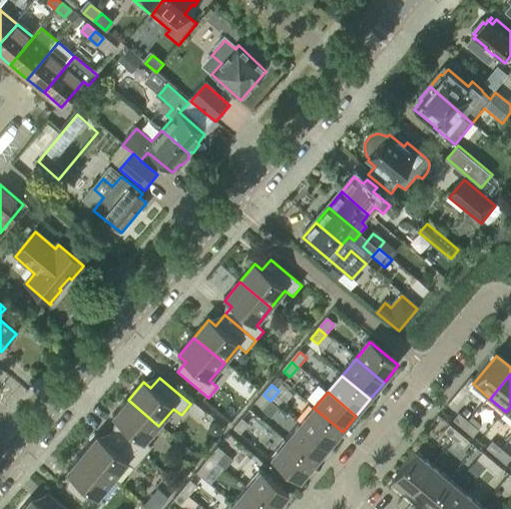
[(263,410),(271,401),(264,395),(256,405),(263,410)]
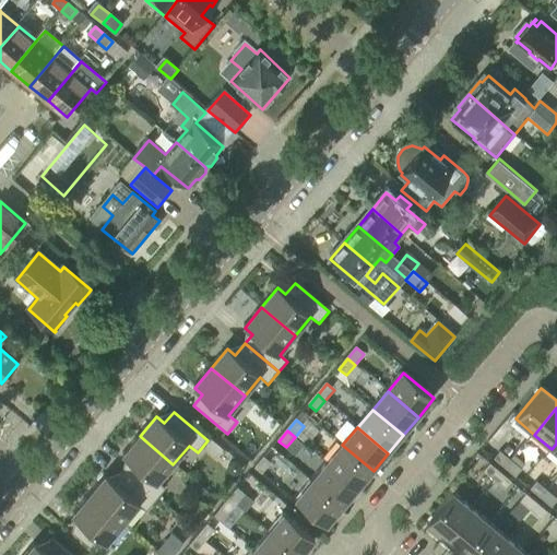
[(157,483),(173,464),(140,436),(123,456),(131,462),(122,472),(156,500),(166,489),(157,483)]
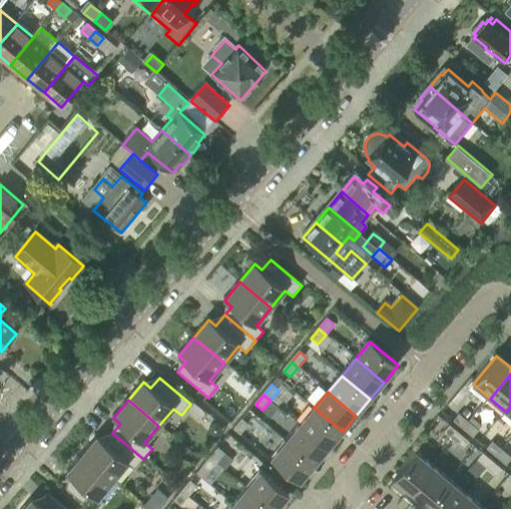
[(329,448),(343,432),(314,408),(301,425),(329,448)]
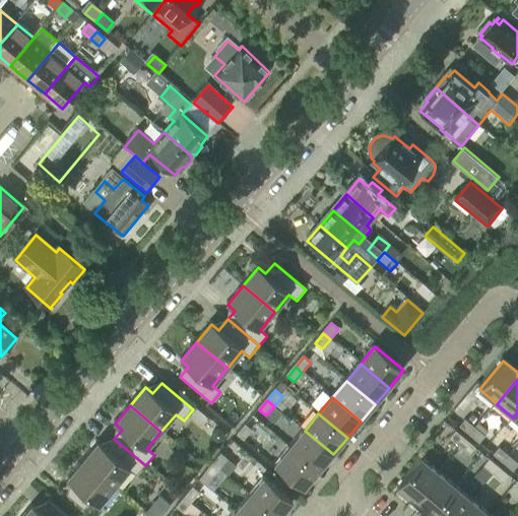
[(470,437),(475,430),(466,422),(460,429),(470,437)]
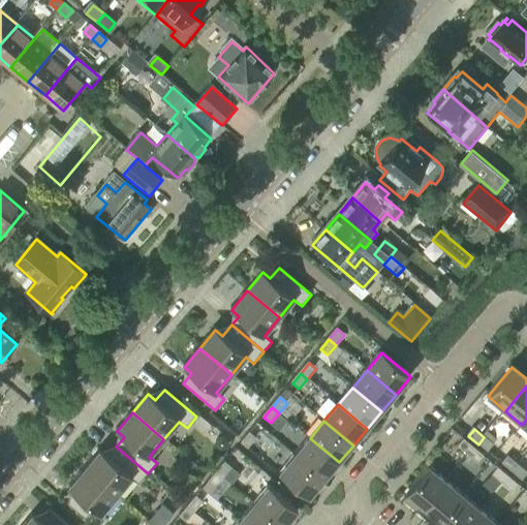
[(248,450),(256,439),(250,433),(241,443),(248,450)]
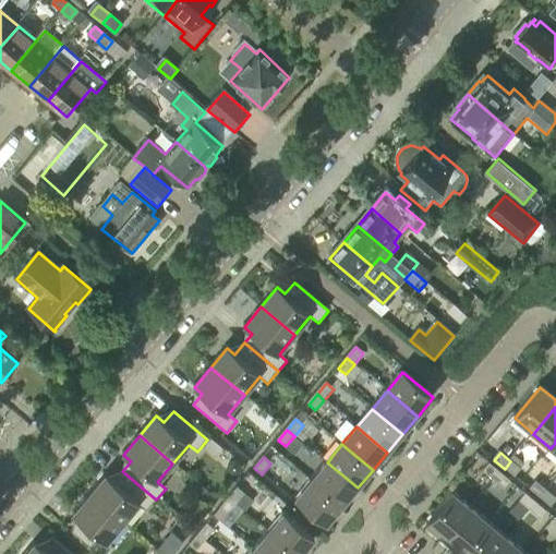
[(521,470),(510,461),(505,469),(515,478),(521,470)]
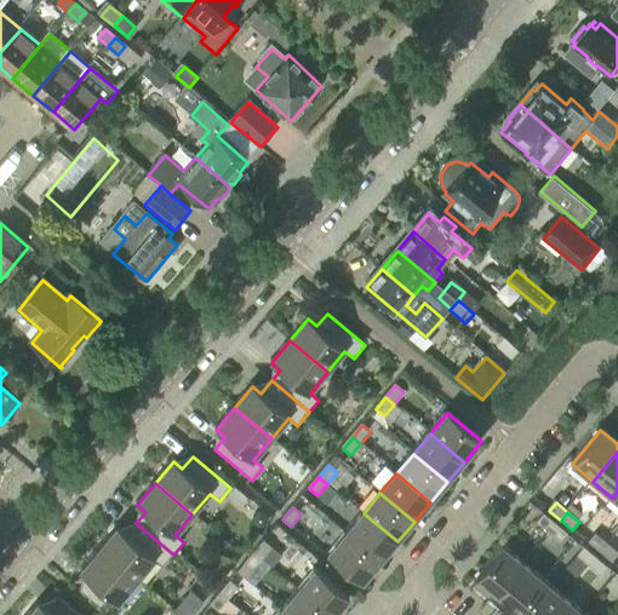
[(398,541),(364,513),(347,533),(381,562),(398,541)]
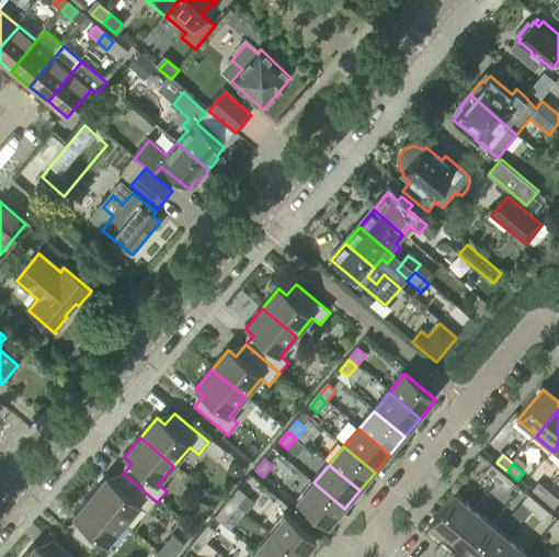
[(503,476),(492,467),(487,475),(497,484),(503,476)]
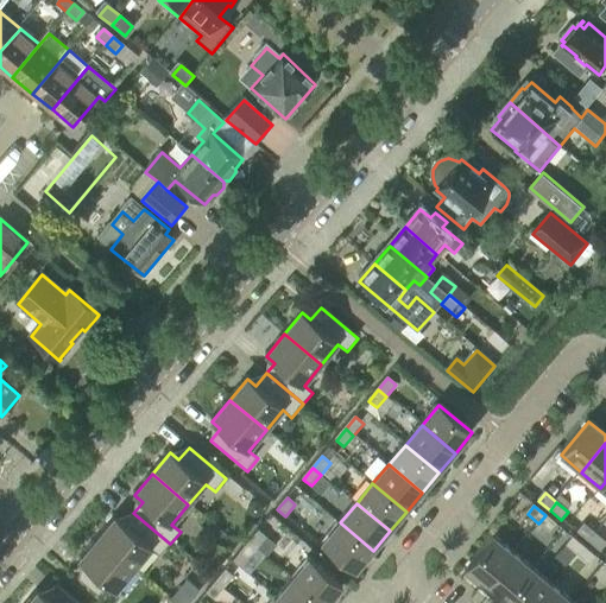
[(170,544),(133,513),(124,525),(115,518),(98,539),(133,570),(151,550),(159,557),(170,544)]
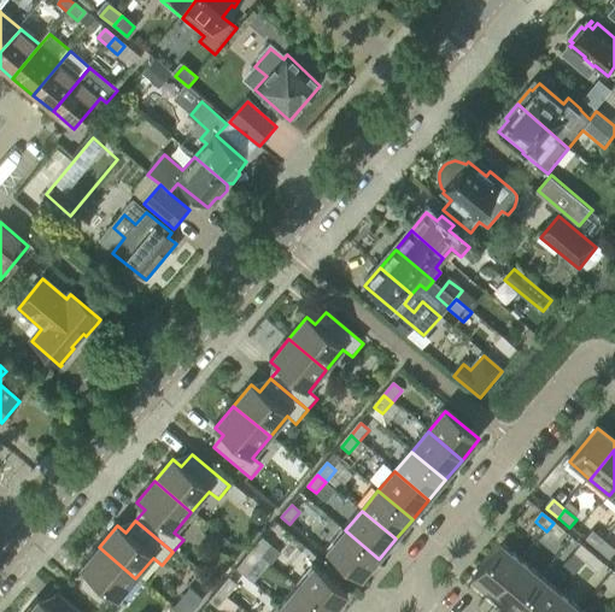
[(558,541),(566,533),(554,523),(546,531),(558,541)]
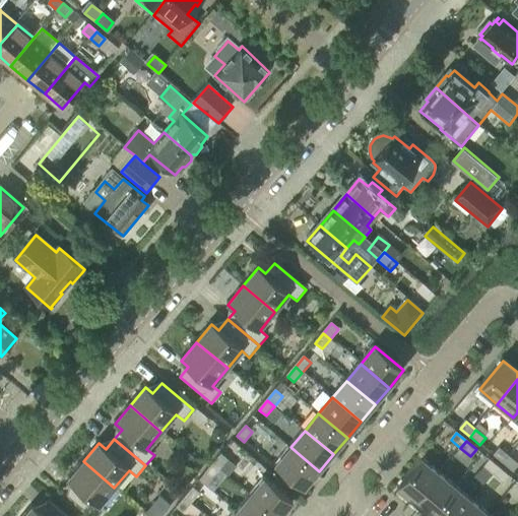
[(304,490),(319,471),(290,447),(275,465),(304,490)]
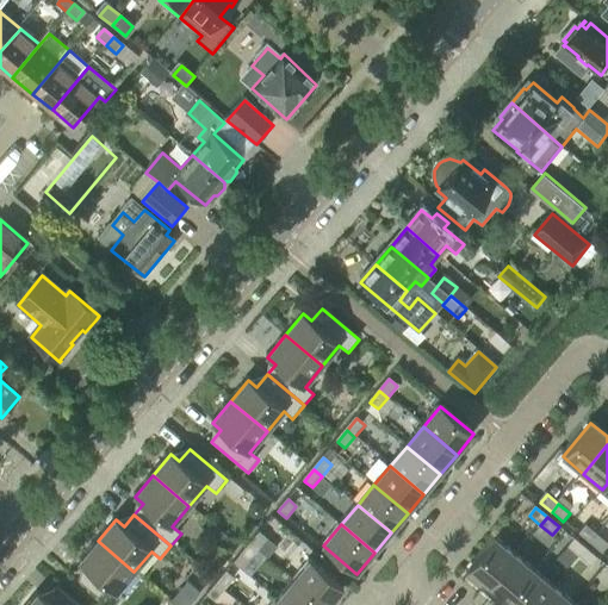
[(599,536),(587,528),(579,535),(591,544),(599,536)]
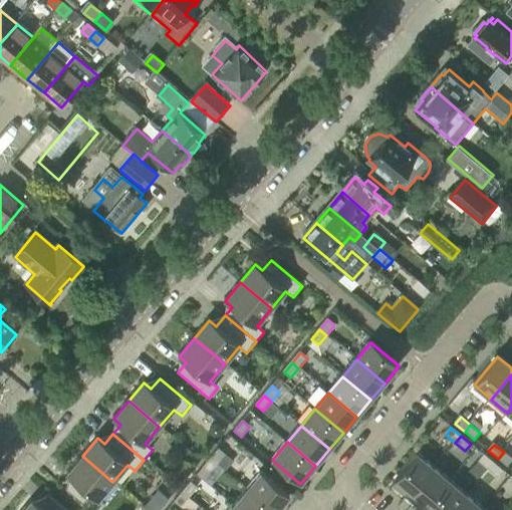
[(217,465),(226,456),(219,450),(211,460),(217,465)]
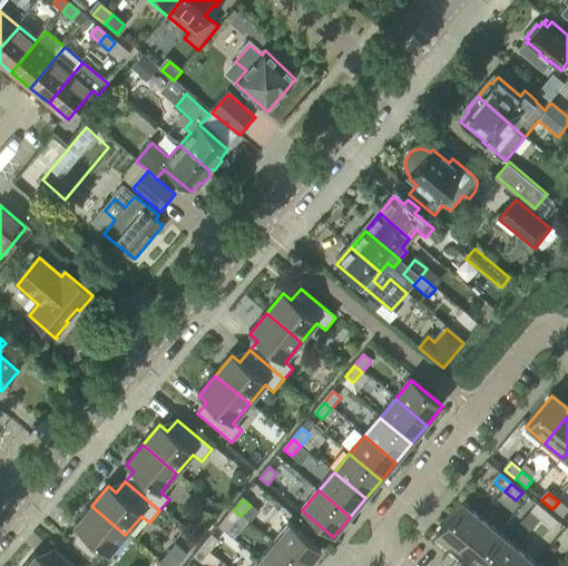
[(567,508),(559,501),(552,509),(564,518),(567,514),(567,508)]
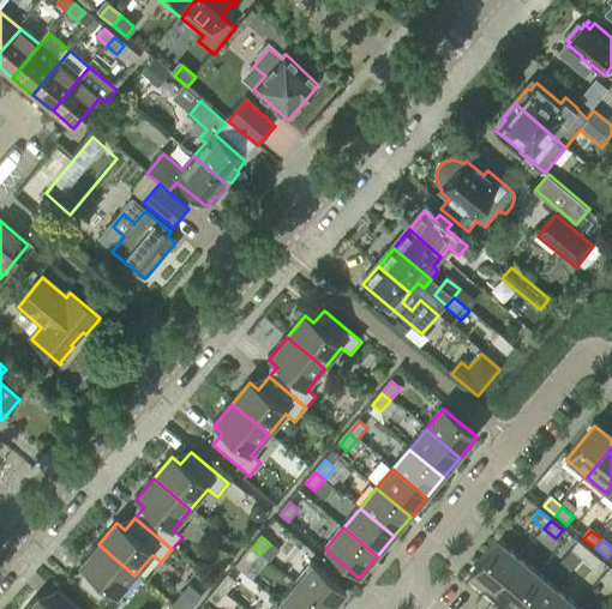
[(490,594),(519,559),(498,542),(469,576),(490,594)]
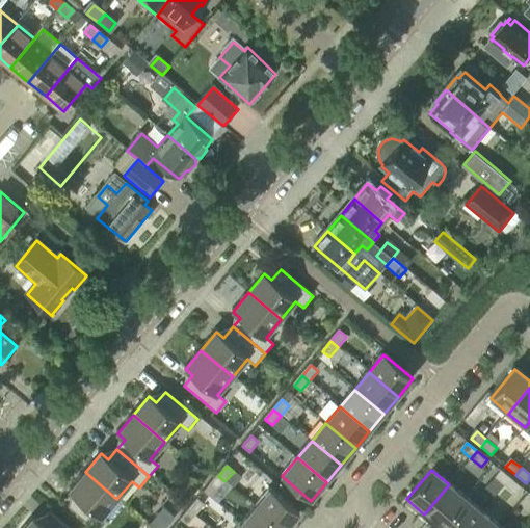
[(116,499),(85,472),(69,491),(77,498),(69,507),(91,527),(106,527),(110,523),(102,517),(116,499)]
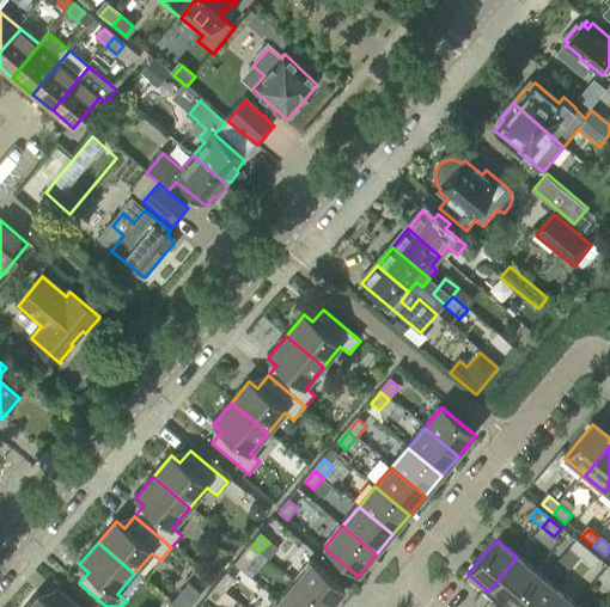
[(589,552),(577,543),(571,551),(581,560),(589,552)]
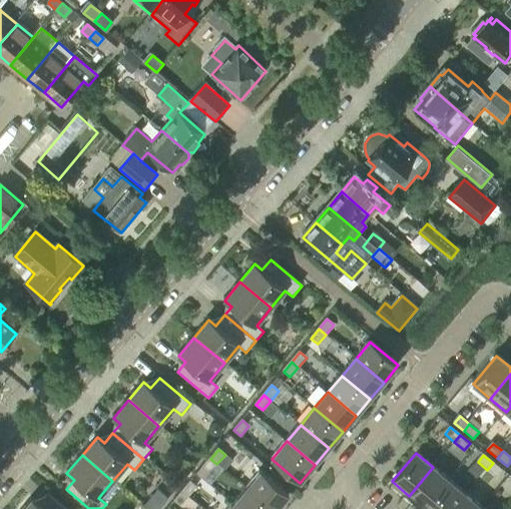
[(208,474),(216,464),(210,459),(202,468),(208,474)]
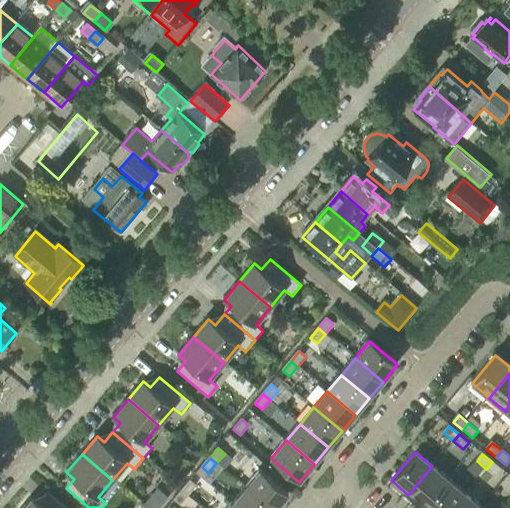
[(496,477),(502,470),(492,462),(486,469),(496,477)]
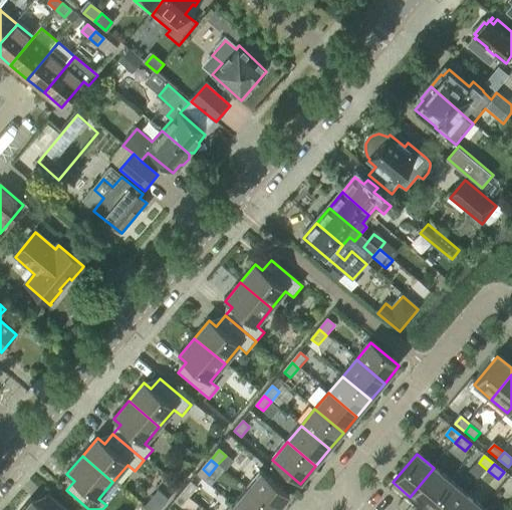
[(428,509),(450,482),(434,468),(410,497),(426,509),(428,509)]
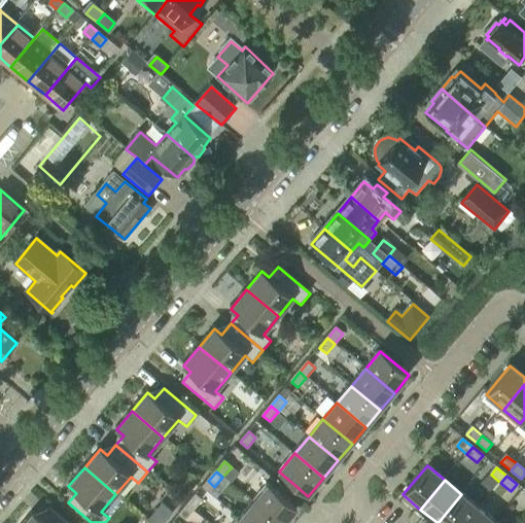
[(298,509),(268,485),(253,502),(277,522),(286,522),(298,509)]
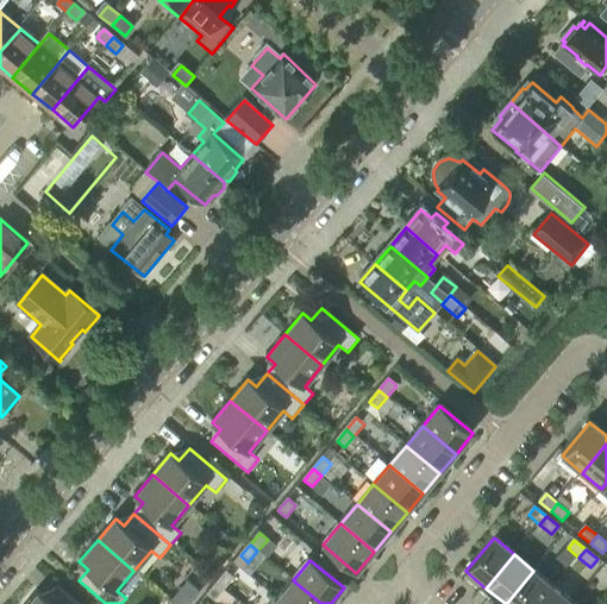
[(540,603),(554,587),(533,571),(507,603),(540,603)]
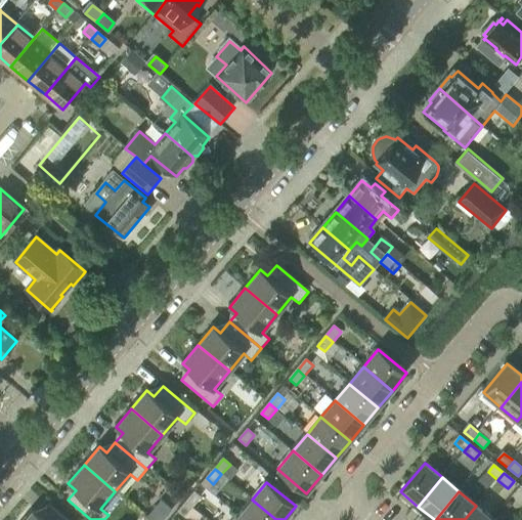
[(193,509),(202,499),(194,492),(186,503),(193,509)]
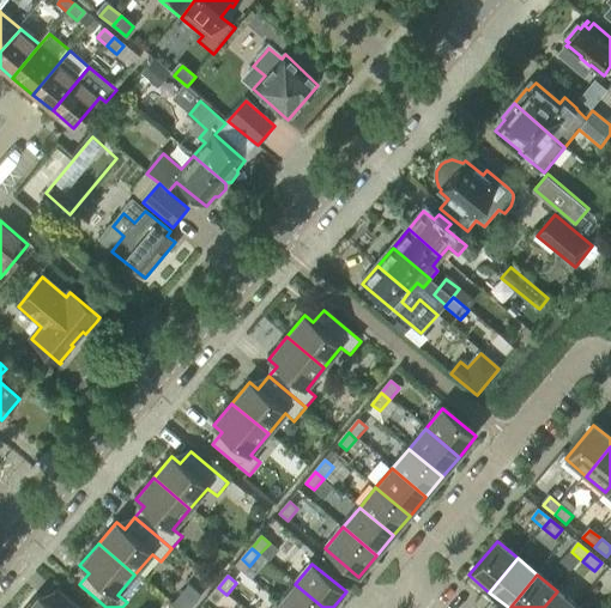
[(322,607),(295,584),(278,605),(282,607),(322,607)]
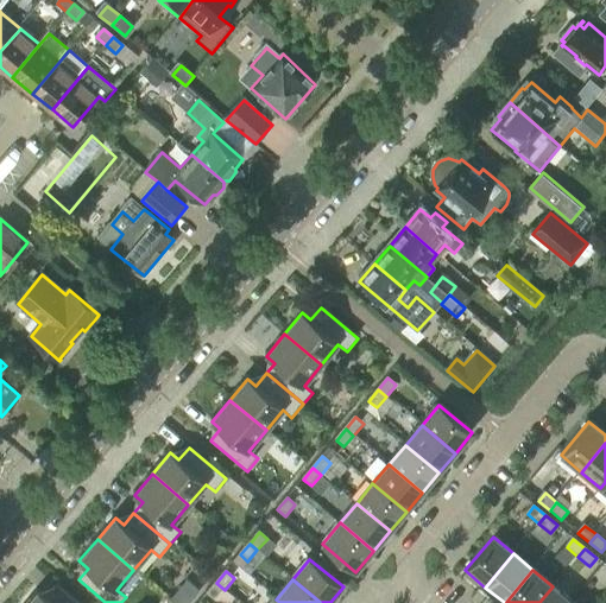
[(215,601),(225,590),(216,583),(207,595),(215,601)]
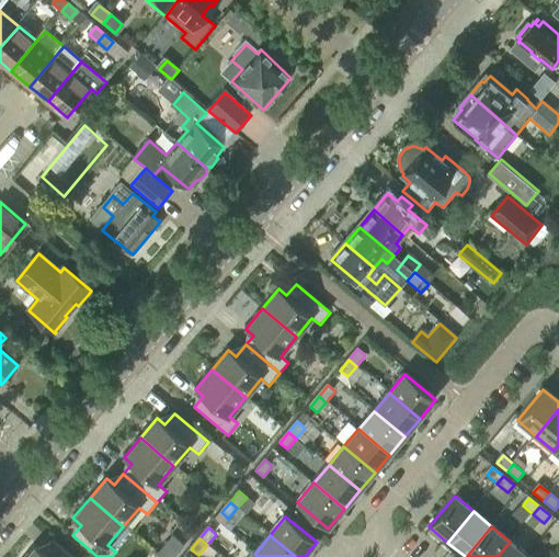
[(69,556),(53,542),(43,553),(35,546),(26,556),(69,556)]
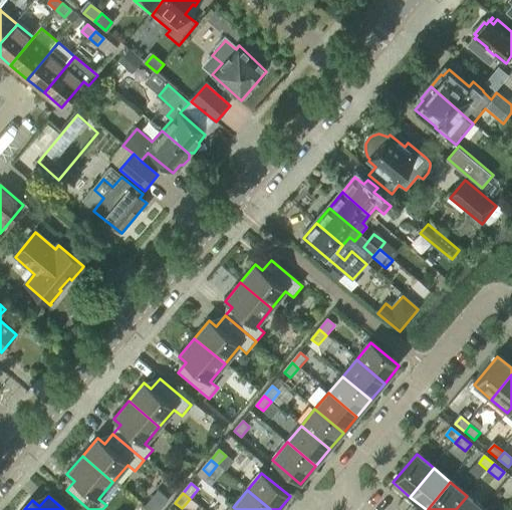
[(483,509),(467,496),(456,509),(483,509)]
